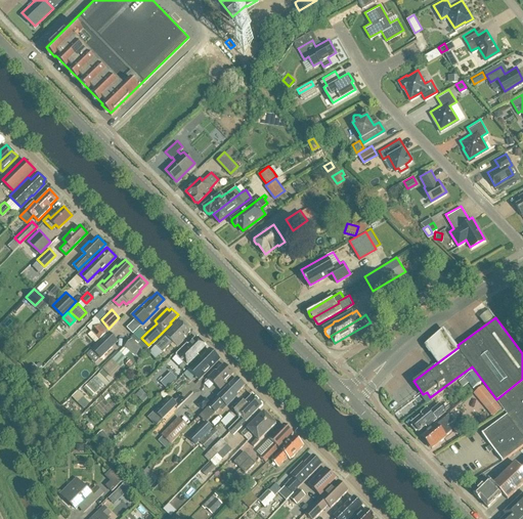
[(183,337),(191,329),(182,318),(157,344),(163,350),(173,339),(178,344),(184,338),(183,337)]
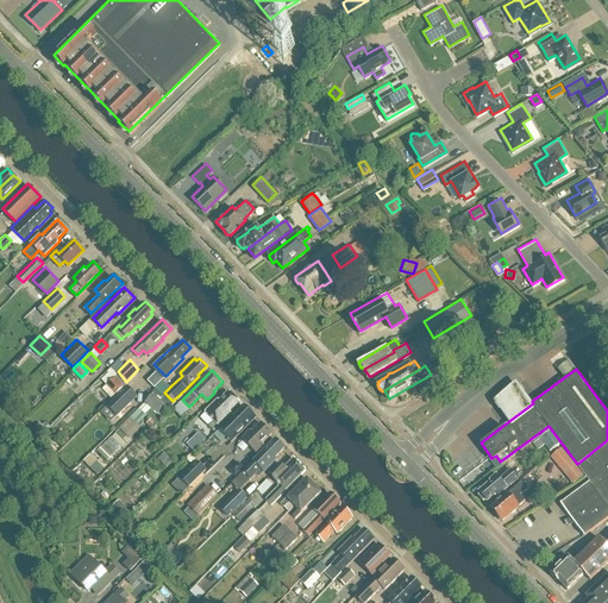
[(123,383),(114,374),(105,382),(114,391),(123,383)]
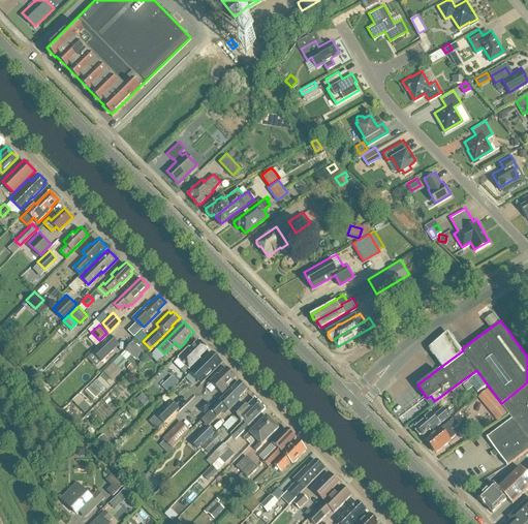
[(463,350),(462,348),(446,326),(427,343),(443,365),(463,350)]
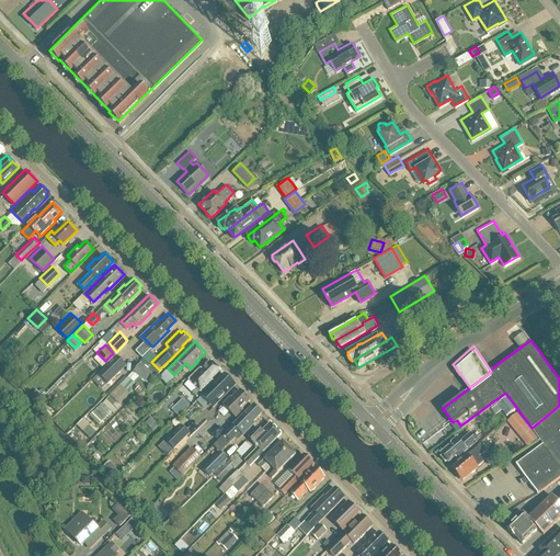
[(151,362),(158,355),(149,348),(139,359),(140,360),(147,365),(151,362)]
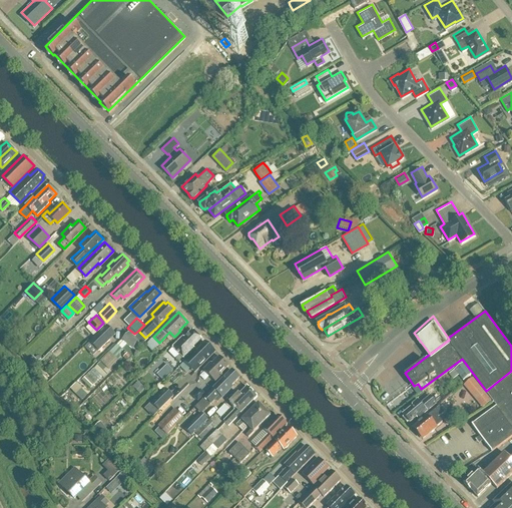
[(109,337),(100,328),(89,340),(97,348),(109,337)]
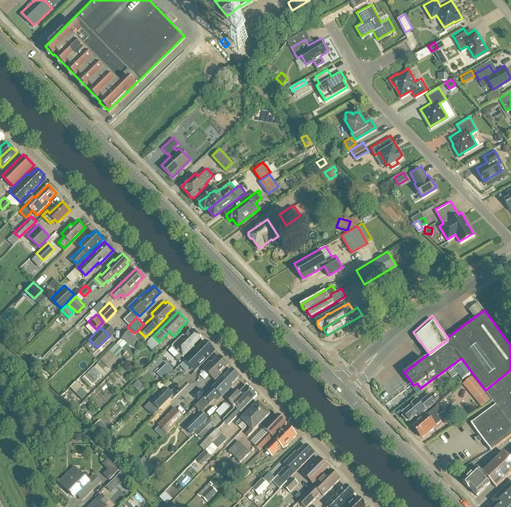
[(194,344),(202,336),(193,327),(185,335),(183,334),(173,344),(180,352),(176,356),(180,360),(194,345),(194,344)]
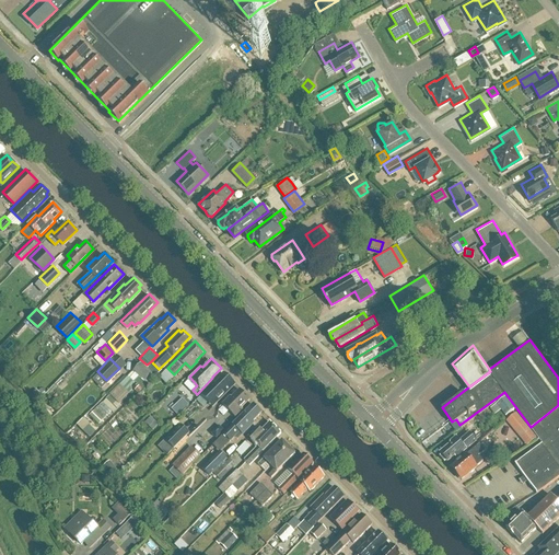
[(147,365),(140,359),(132,368),(139,373),(134,379),(138,382),(141,386),(159,369),(151,361),(147,365)]
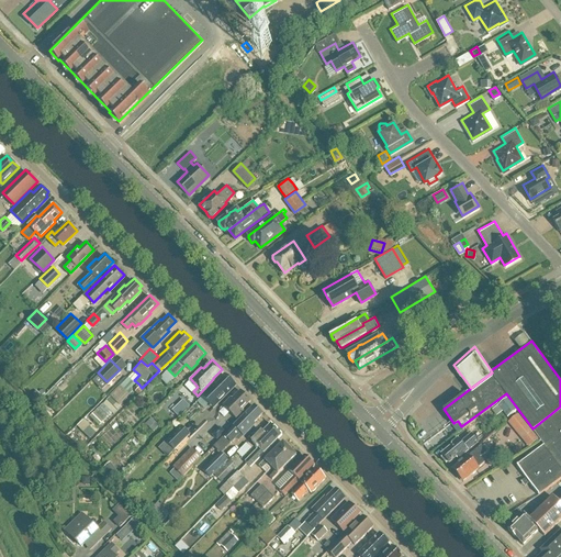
[(120,401),(132,389),(131,383),(134,380),(139,375),(133,369),(133,368),(89,411),(99,421),(112,409),(113,411),(122,403),(120,401)]
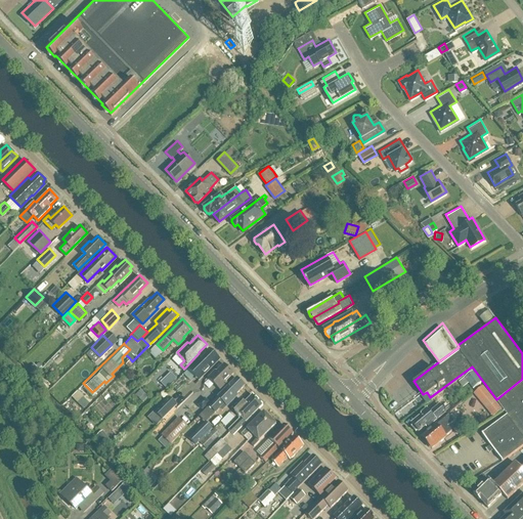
[(157,356),(163,350),(156,344),(149,350),(157,356)]
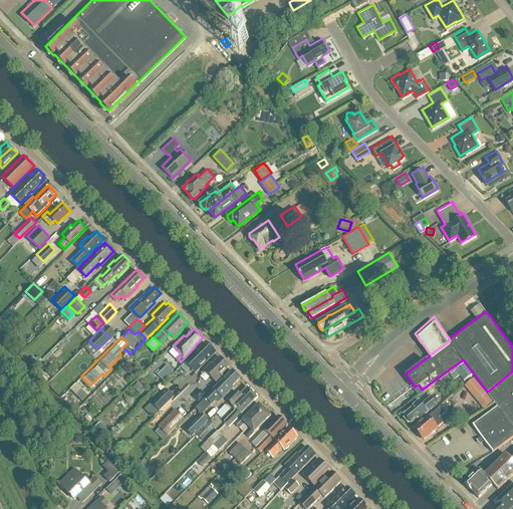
[(198,347),(185,360),(195,370),(215,350),(207,341),(199,349),(198,347)]
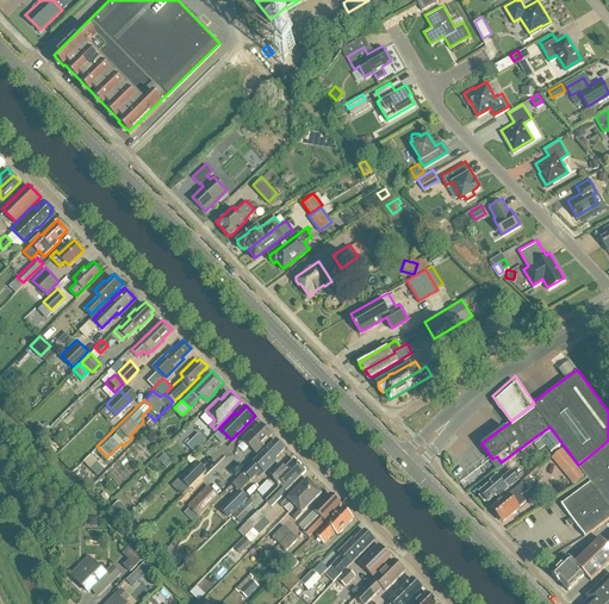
[(204,433),(211,427),(202,418),(196,424),(204,433)]
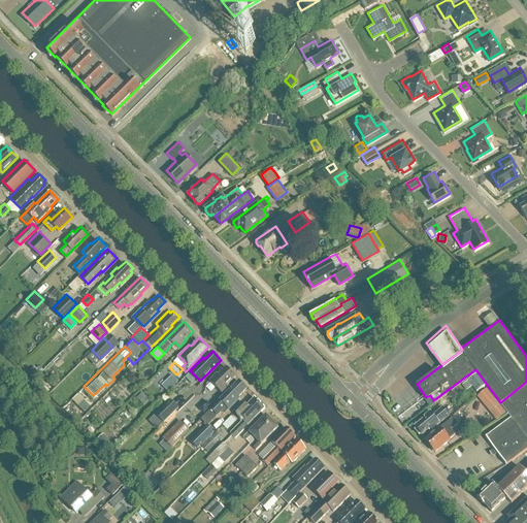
[(227,382),(235,374),(227,365),(219,373),(218,372),(210,379),(222,390),(228,384),(227,382)]
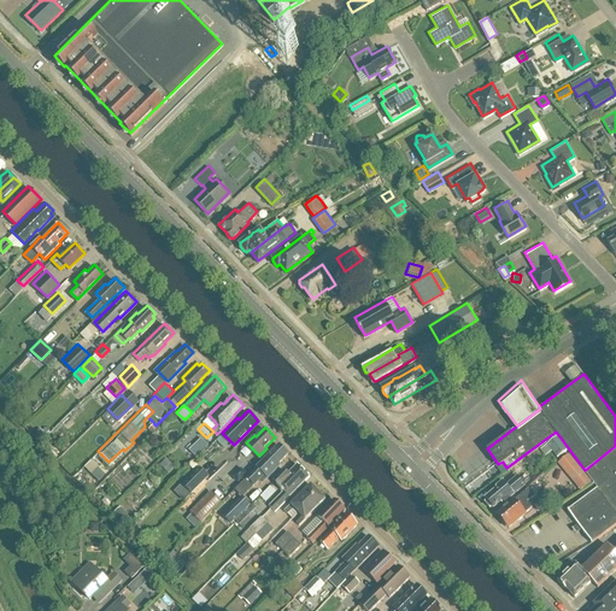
[(557,434),(546,441),(556,454),(567,447),(557,434)]
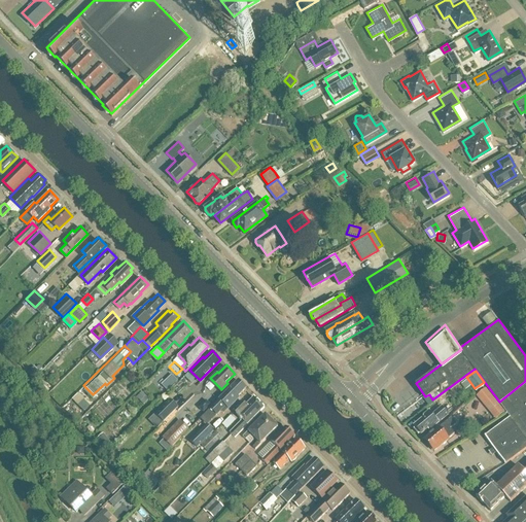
[(239,378),(211,406),(217,412),(225,403),(229,406),(240,395),(238,394),(246,386),(239,378)]
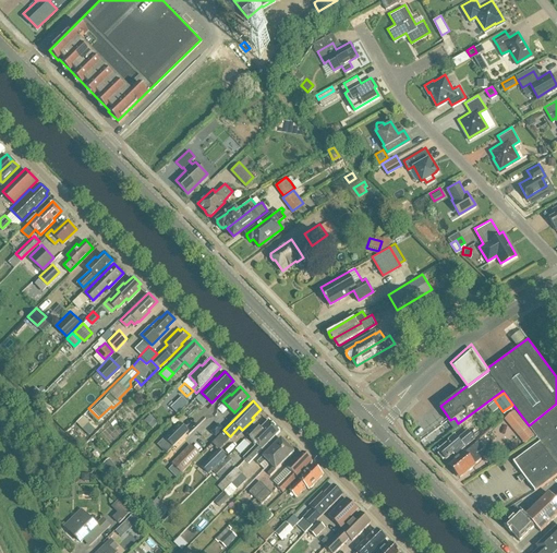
[(556,404),(529,425),(540,439),(513,459),(535,489),(556,472),(556,404)]
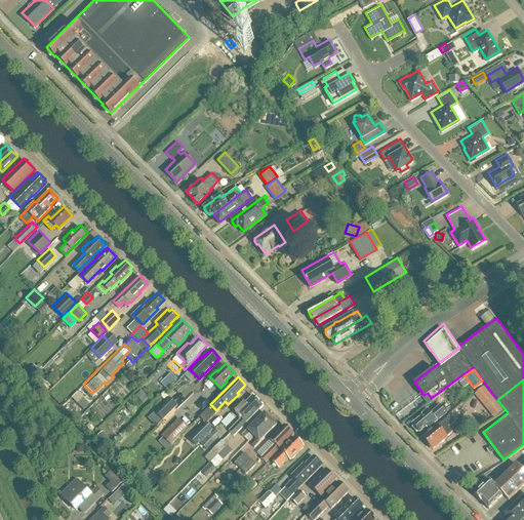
[(474,391),(493,414),(502,407),(483,384),(474,391)]
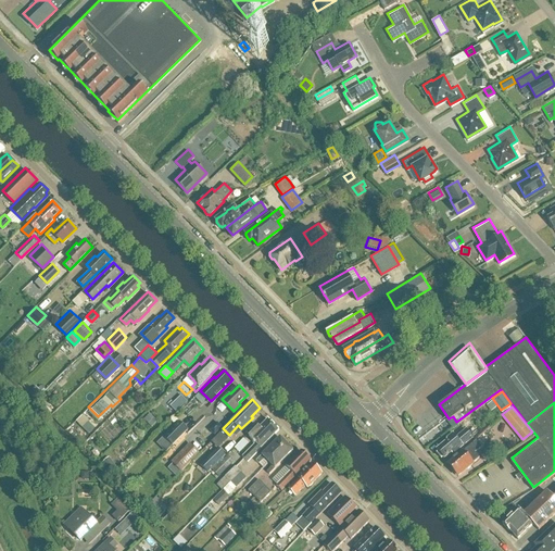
[(159,418),(149,409),(143,414),(152,425),(159,418)]
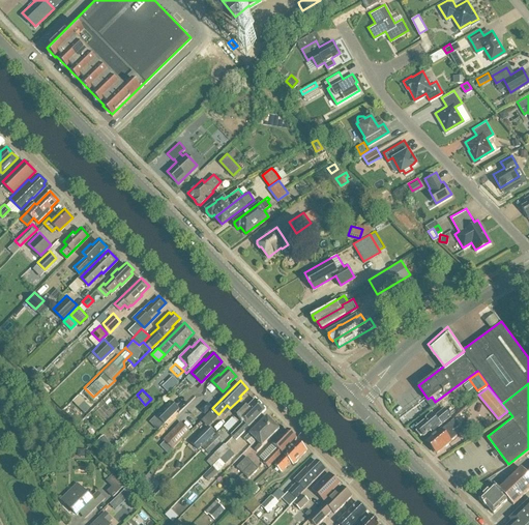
[(92,401),(82,390),(79,392),(89,404),(92,401)]
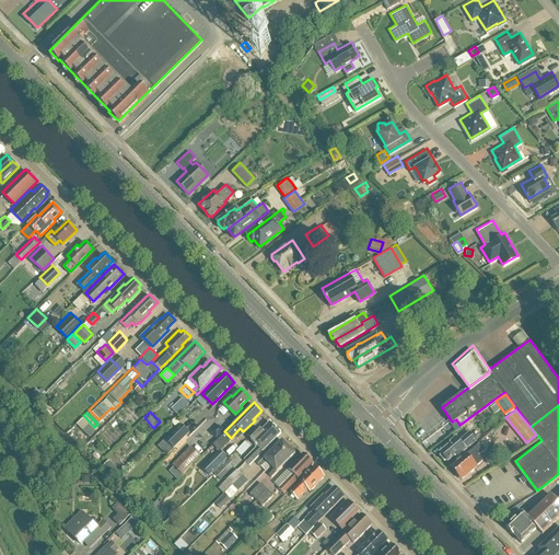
[(249,462),(281,430),(271,420),(263,429),(260,427),(251,437),(255,441),(254,441),(257,444),(244,457),(249,462)]
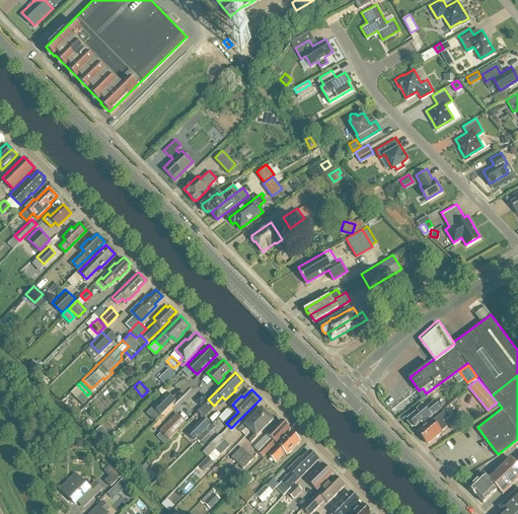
[(174,398),(167,391),(153,405),(160,413),(174,398)]
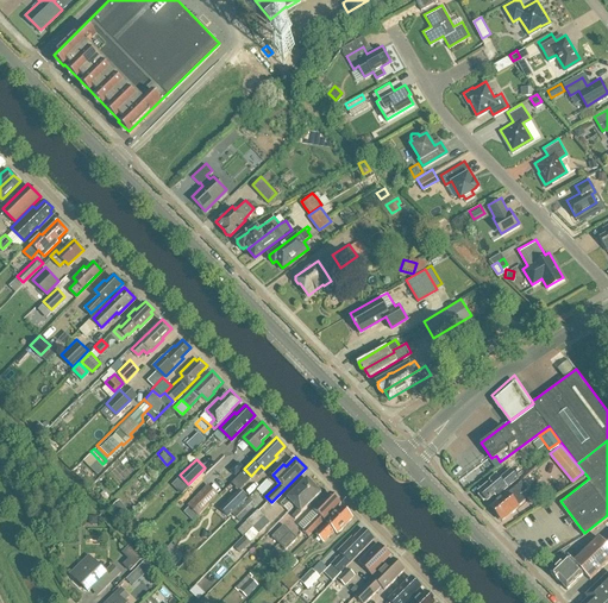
[(496,495),(518,477),(511,469),(500,477),(496,472),(489,478),(488,482),(478,490),(480,491),(478,495),(483,500),(487,500),(495,494),(496,495)]
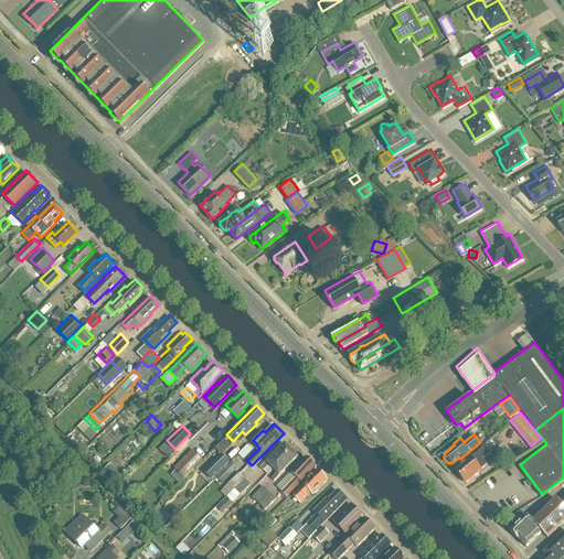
[(273,466),(291,449),(285,442),(267,460),(266,460),(261,465),(263,468),(269,463),(272,465),(273,466)]
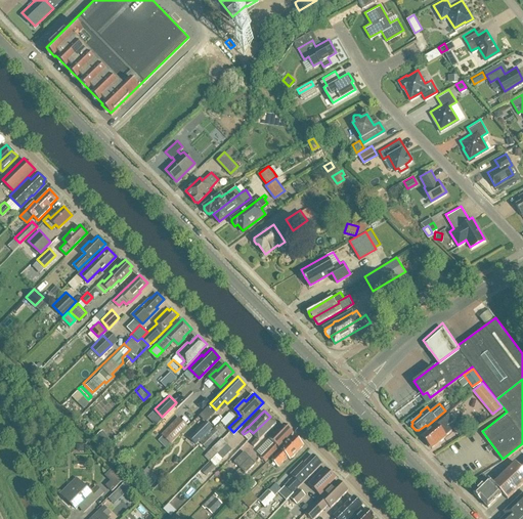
[(444,435),(451,429),(446,424),(453,419),(448,412),(435,423),(424,432),(421,434),(425,439),(426,439),(426,441),(429,444),(430,444),(431,445),(438,440),(440,439),(443,437),(444,435)]
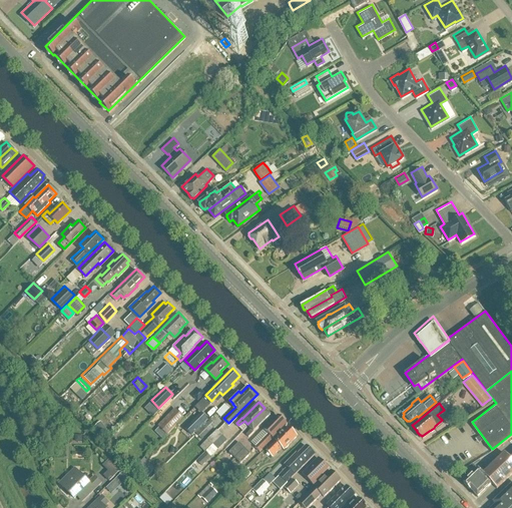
[(174,406),(157,423),(166,432),(183,415),(174,406)]
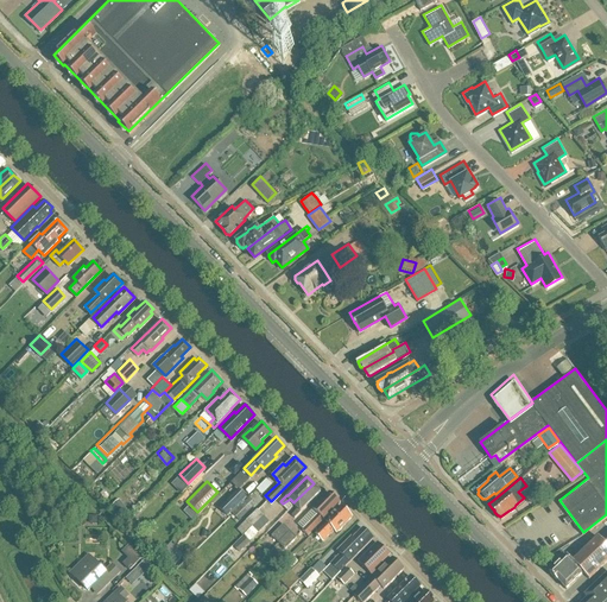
[(295,515),(321,490),(314,483),(293,502),(297,507),(292,513),(295,515)]
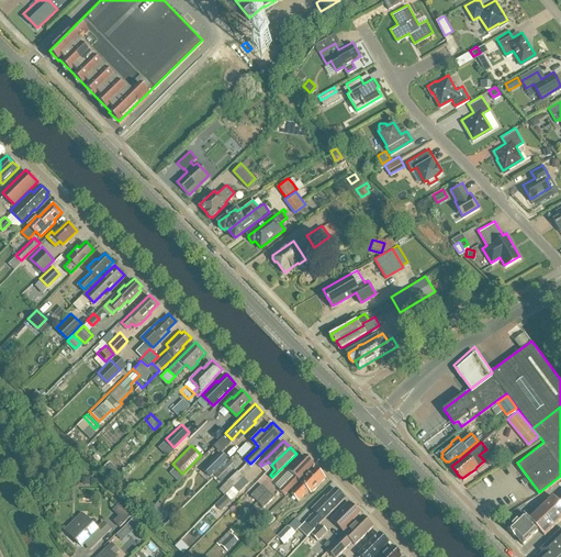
[(220,449),(201,467),(210,475),(227,457),(220,449)]
